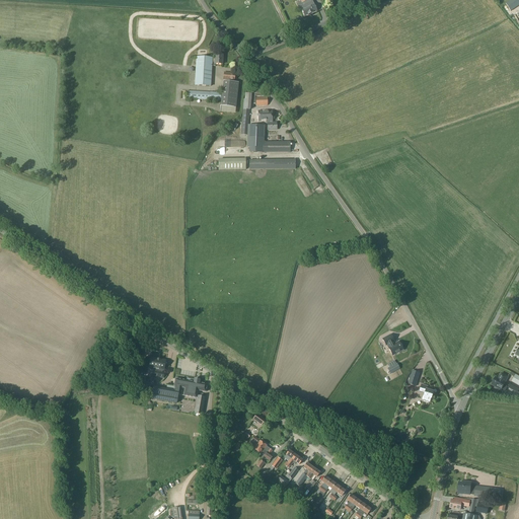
[(304,16),(316,11),(313,5),(311,2),(310,0),(301,0),(302,2),(303,2),(306,8),(302,10),(304,16)]
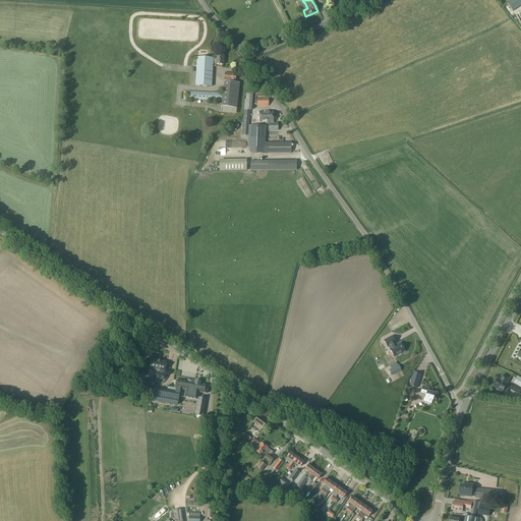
[(513,11),(520,5),(520,0),(513,0),(508,4),(513,11)]
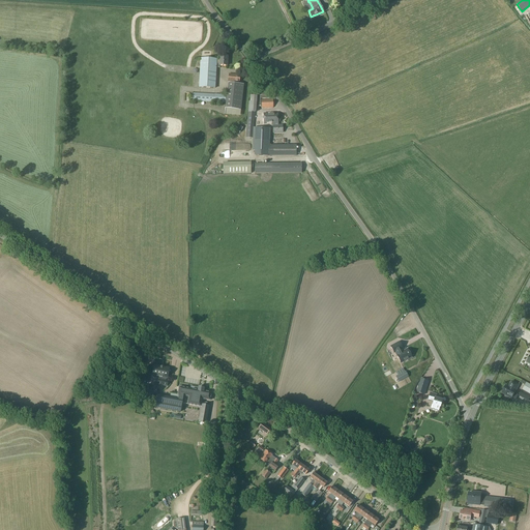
[(215,88),(216,63),(219,63),(219,65),(227,66),(228,56),(219,56),(219,59),(217,59),(201,58),(199,88),(215,88)]
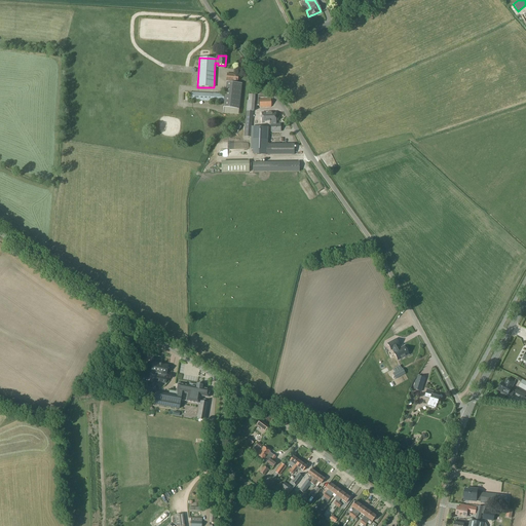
[(227,73),(226,81),(237,82),(238,74),(227,73)]
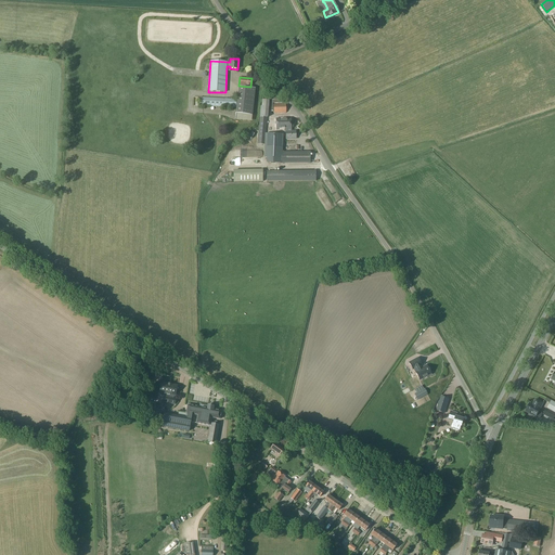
[(239,87),(236,114),(253,115),(255,88),(239,87)]
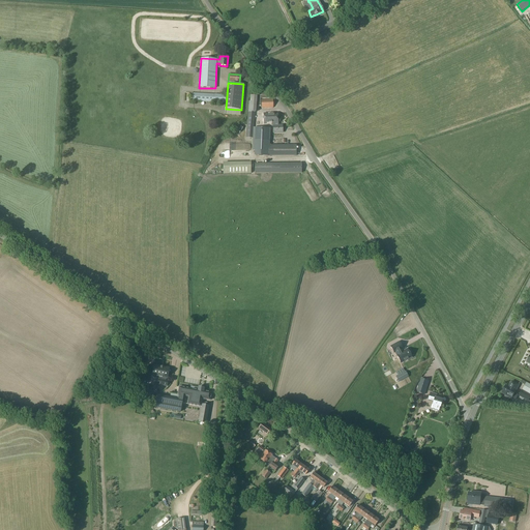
[(190,101),(226,102),(226,95),(192,93),(190,101)]
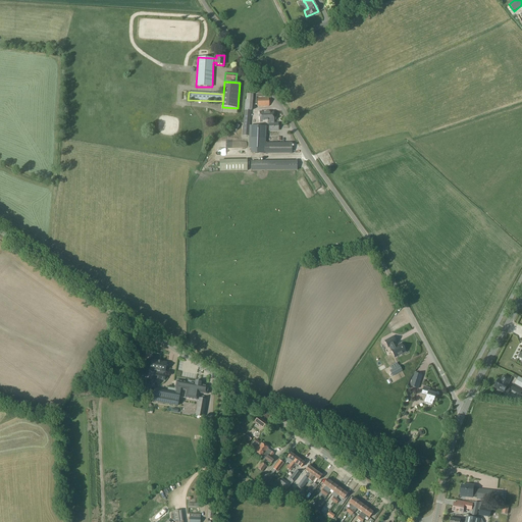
[(252,110),(253,95),(247,94),(246,100),(245,100),(245,110),(244,110),(242,136),(249,136),(251,110),(252,110)]
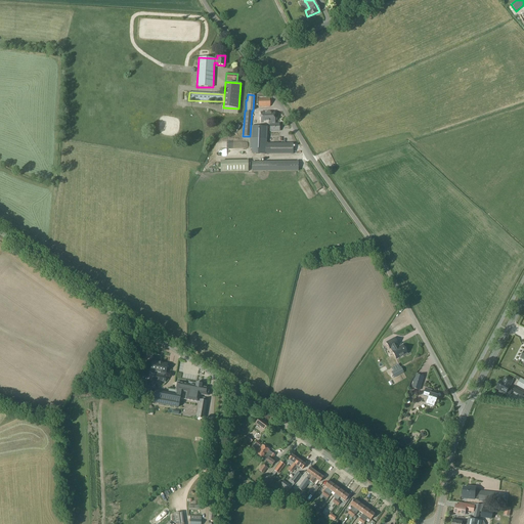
[(268,122),(268,125),(270,125),(270,131),(279,131),(278,124),(275,124),(274,112),(261,112),(261,123),(268,122)]
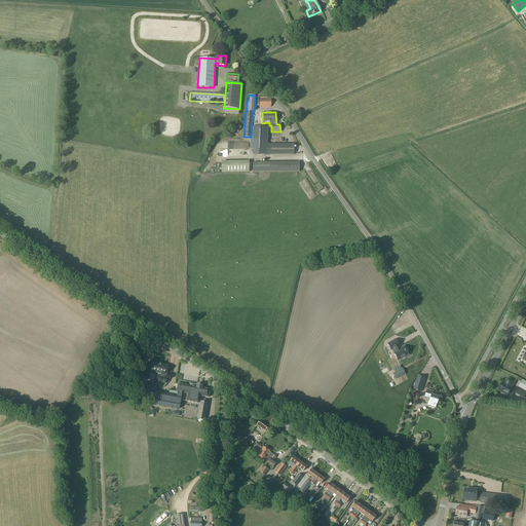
[(267,144),(267,127),(252,127),(251,150),(254,150),(253,154),(266,155),(267,155),(267,144)]
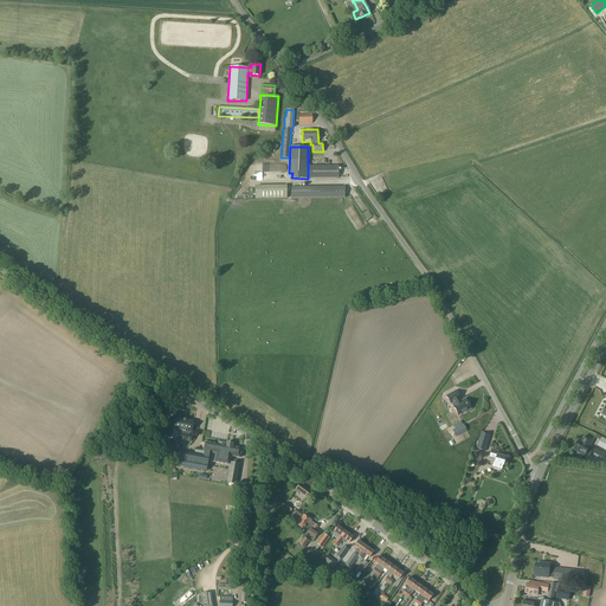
[(308,166),(308,179),(339,178),(339,166),(308,166)]
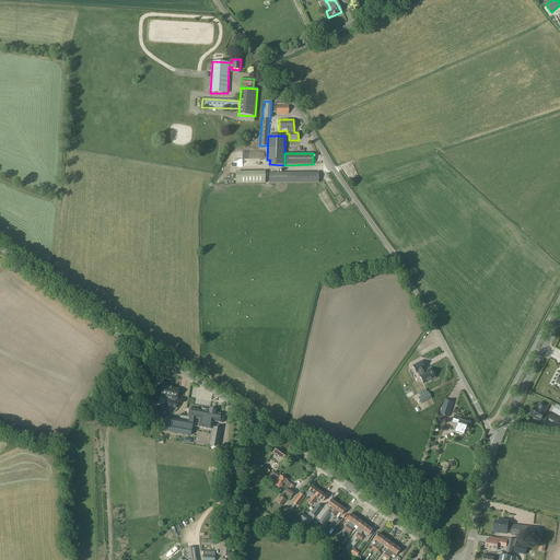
[(269,184),(318,183),(318,172),(269,173),(269,184)]
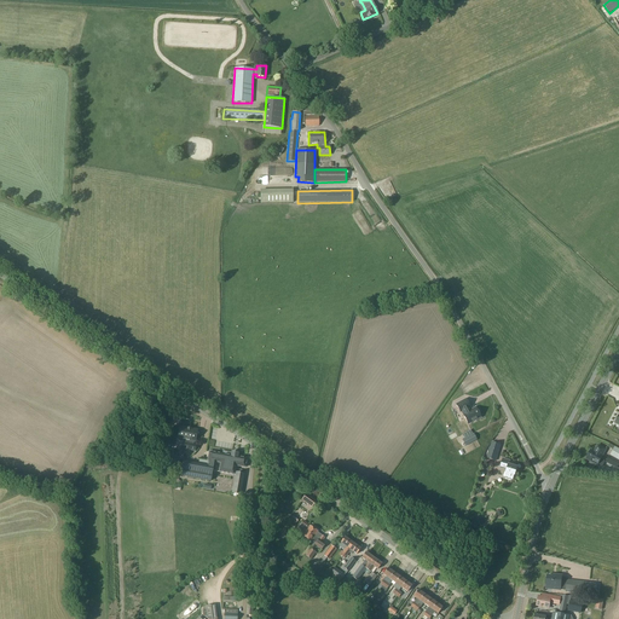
[(462,414),(468,424),(481,417),(475,406),(470,410),(468,406),(469,406),(466,398),(456,404),(460,411),(461,410),(463,414),(462,414)]
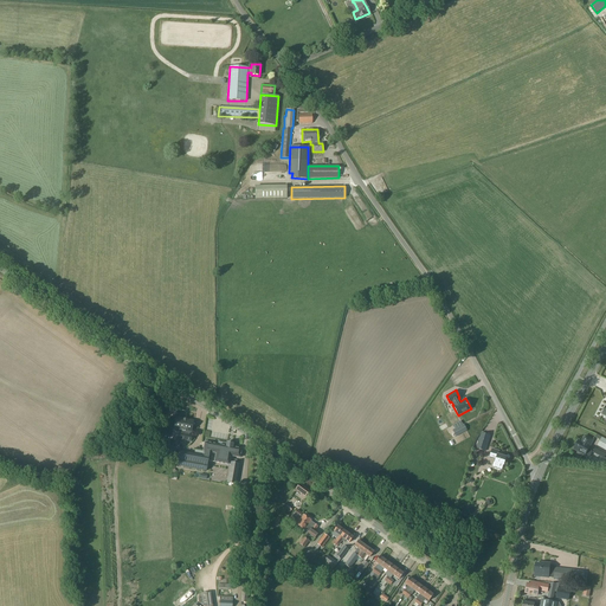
[(184,431),(185,420),(176,418),(174,430),(181,431),(184,431)]
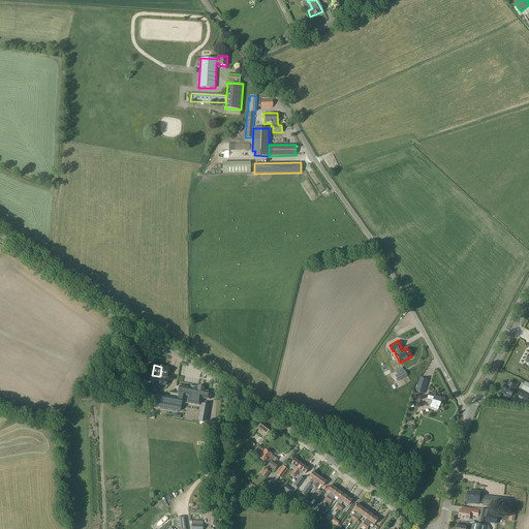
[(160,376),(158,376),(158,379),(157,383),(166,385),(167,381),(165,380),(165,377),(166,377),(168,368),(161,367),(160,376)]
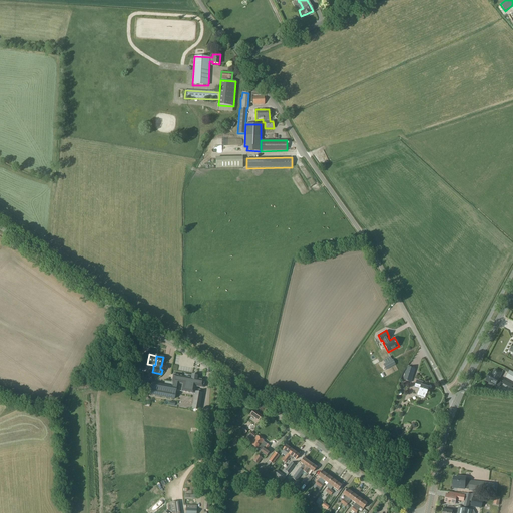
[(386,370),(395,365),(392,360),(383,364),(386,370)]
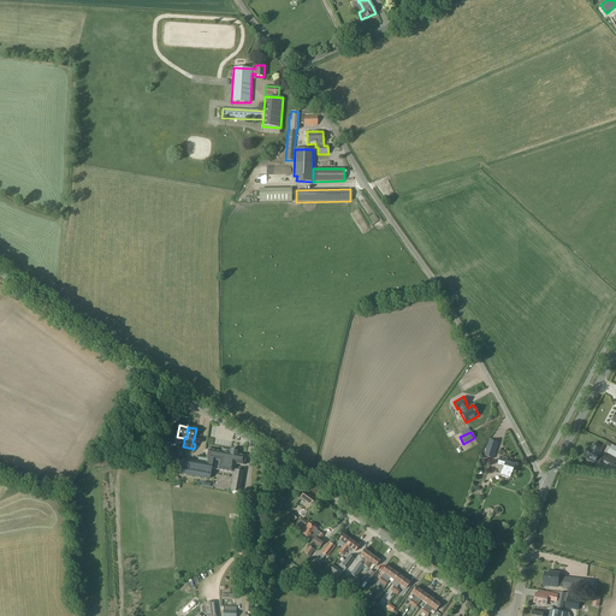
[(167,448),(169,442),(163,440),(160,451),(161,452),(170,454),(172,454),(173,448),(167,448)]
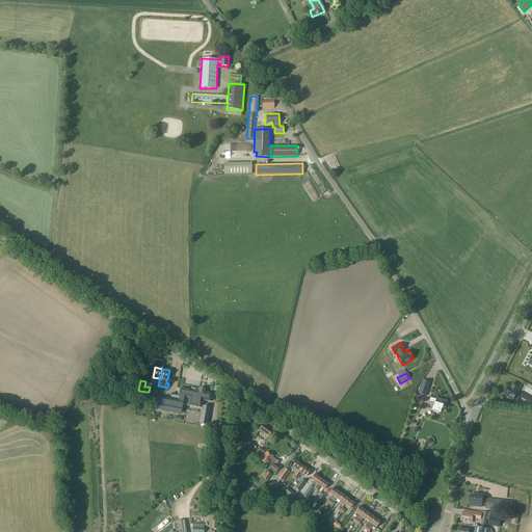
[(430,382),(423,380),(420,391),(427,393),(430,382)]
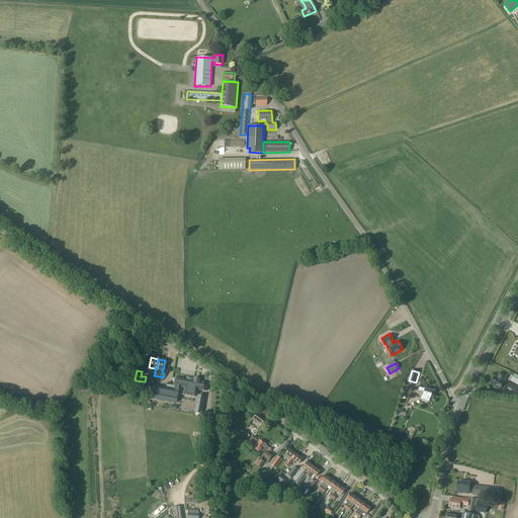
[(500,372),(497,378),(495,376),(491,383),(494,385),(495,387),(500,391),(504,381),(507,376),(500,372)]
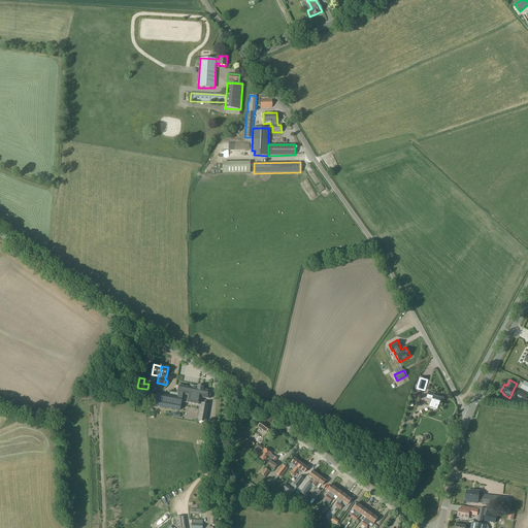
[(527,396),(527,383),(524,381),(517,394),(526,399),(527,396)]
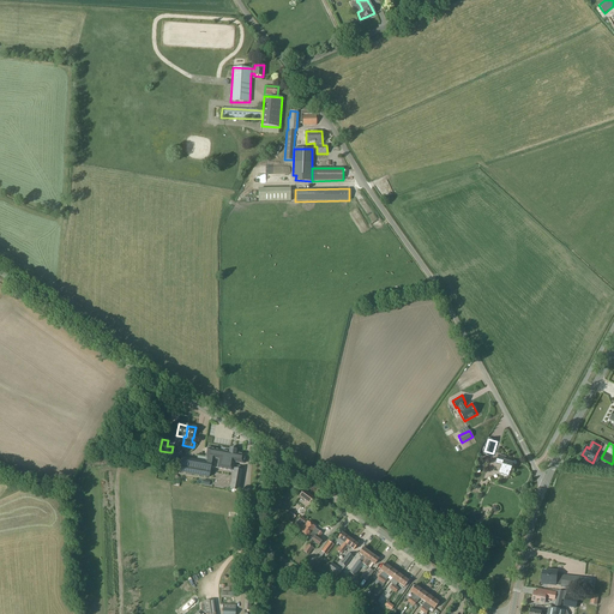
[(182,457),(180,473),(209,477),(212,458),(218,459),(217,468),(222,469),(234,471),(235,469),(235,463),(244,464),(245,455),(235,453),(236,450),(221,447),(221,451),(208,449),(206,457),(197,456),(197,459),(182,457)]
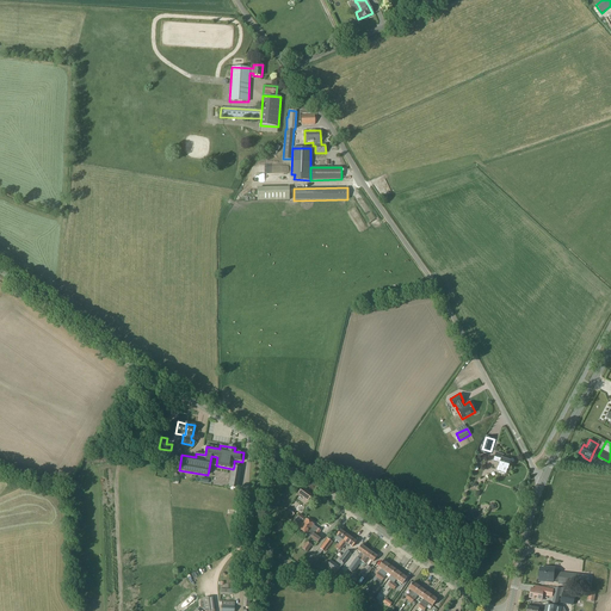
[(508,469),(511,461),(503,458),(504,455),(497,452),(493,462),(500,464),(499,467),(498,470),(503,471),(504,468),(508,469)]
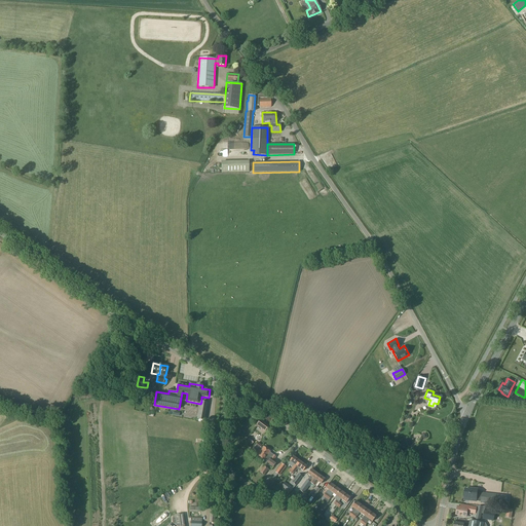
[(204,420),(208,403),(201,402),(200,404),(197,419),(204,420)]
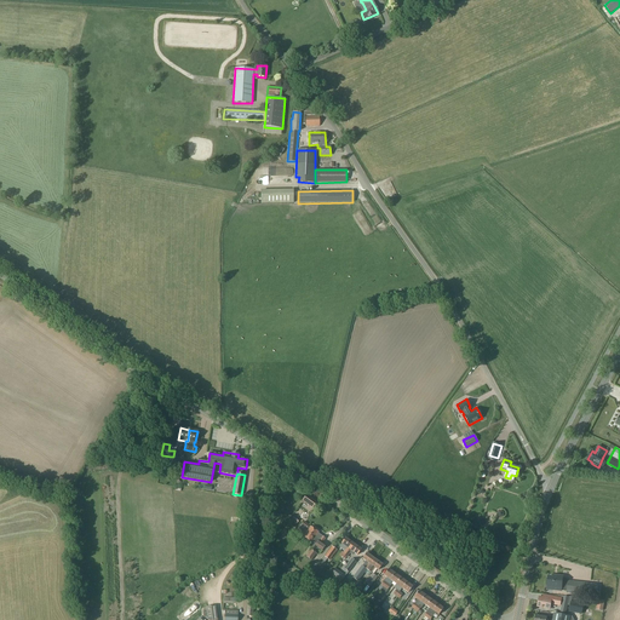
[(313,507),(316,503),(306,495),(303,500),(313,507)]
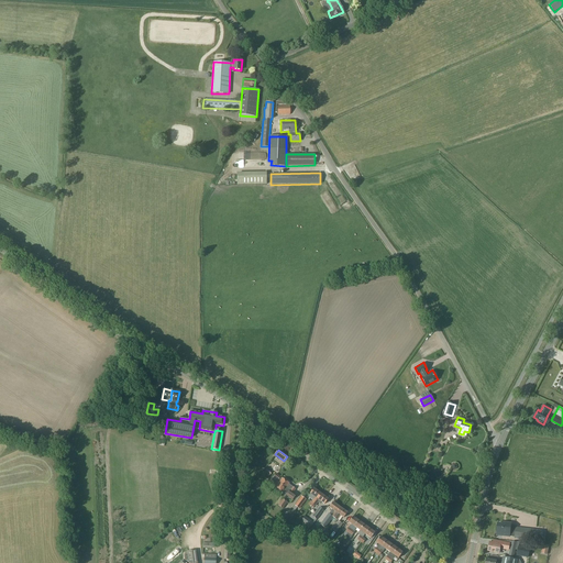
[(293,493),(278,483),(273,478),(269,483),(269,485),(273,487),(274,486),(275,487),(283,493),(284,492),(287,495),(286,496),(293,499),(296,496),(293,494),(293,493)]
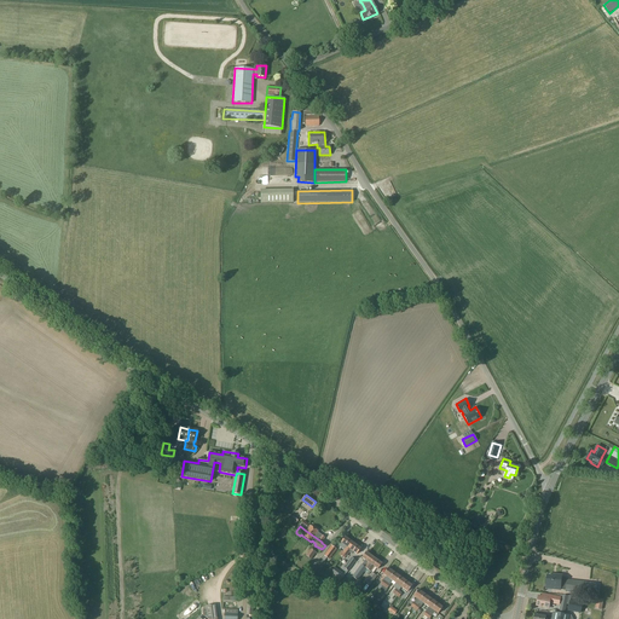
[(306,531),(322,542),(324,538),(317,533),(318,532),(310,526),(306,531)]
